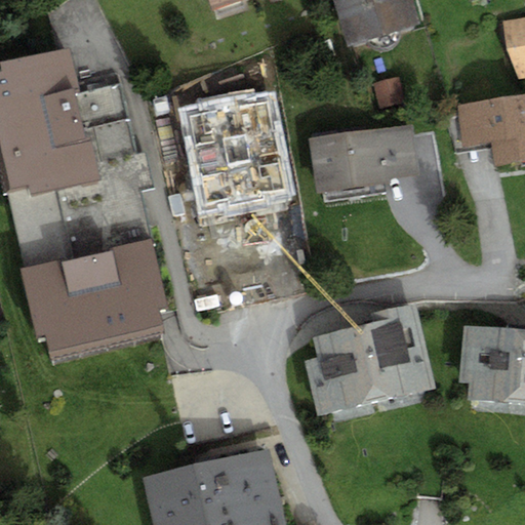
[(206,0),(210,11),(248,0),(206,0)]
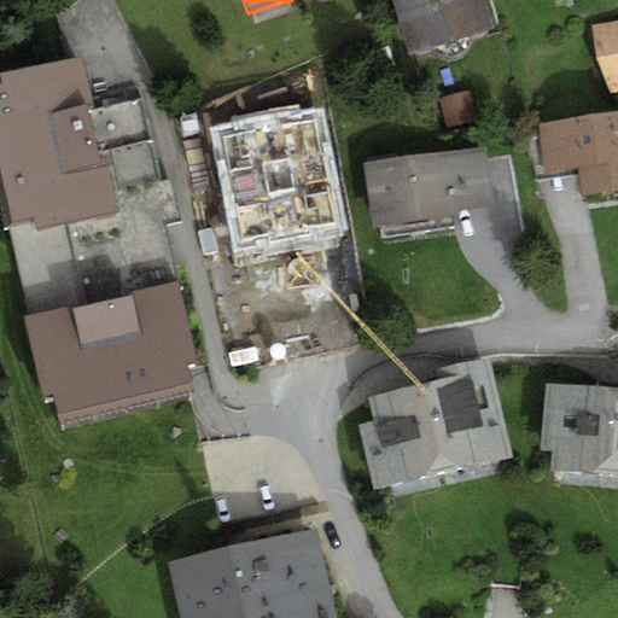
[(483,0),(391,0),(408,53),(491,27),(483,0)]
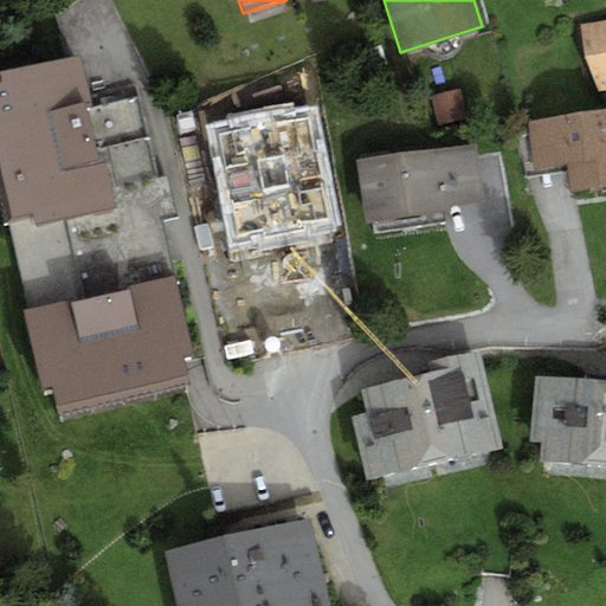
[(584,57),(598,92),(605,90),(605,19),(580,24),(584,57)]
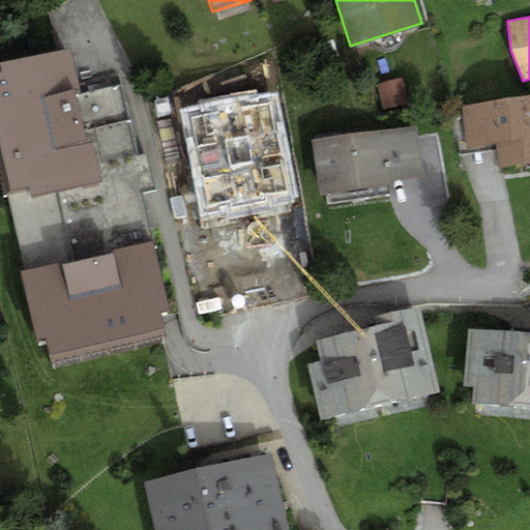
[(51,362),(168,335),(163,314),(171,312),(144,196),(157,193),(148,152),(139,154),(122,83),(83,92),(72,47),(1,63),(3,72),(0,72),(0,146),(10,193),(7,194),(25,271),(21,272),(36,341),(46,339),(51,362)]
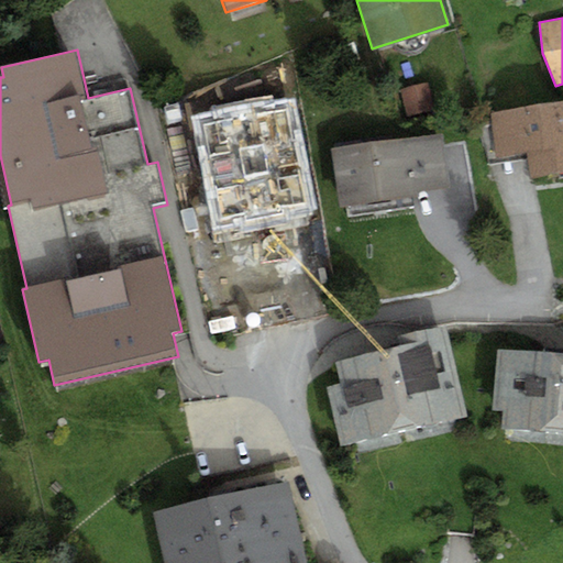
[(562,105),(562,102),(487,111),(494,158),(525,155),(528,180),(562,175),(562,105)]
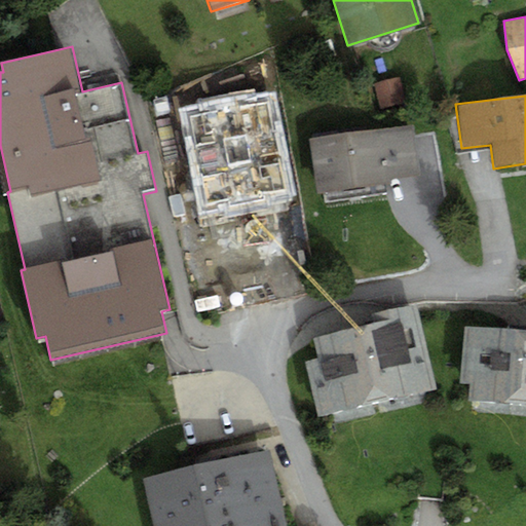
[(309,140),(316,193),(391,183),(390,179),(420,175),(413,125),(309,140)]
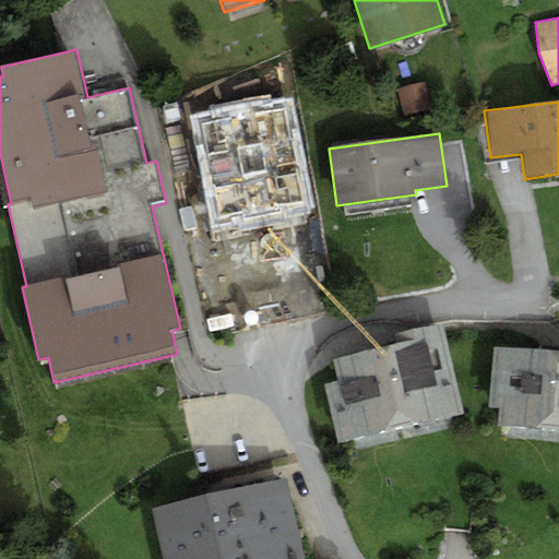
[(205,230),(212,282),(284,272),(277,221),(205,230)]
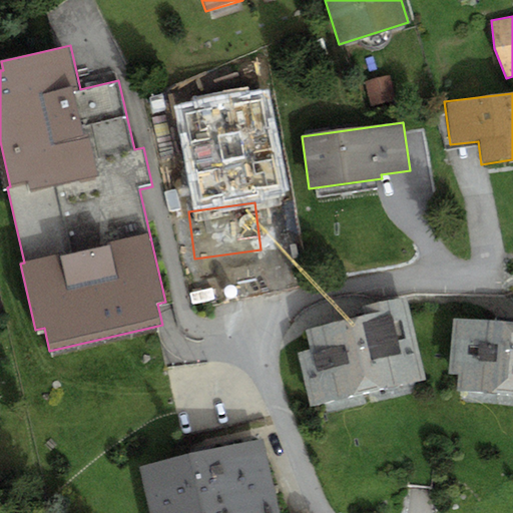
[(376,326),(304,341),(308,361),(300,363),(310,409),(417,387),(401,311),(374,316),(376,326)]
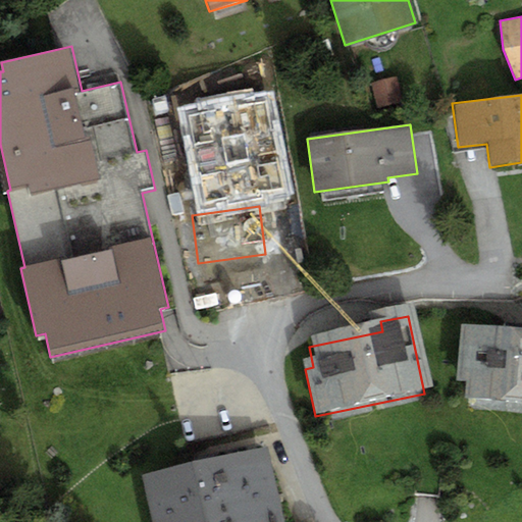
[(521,340),(461,335),(457,380),(463,380),(462,405),(521,409),(521,340)]
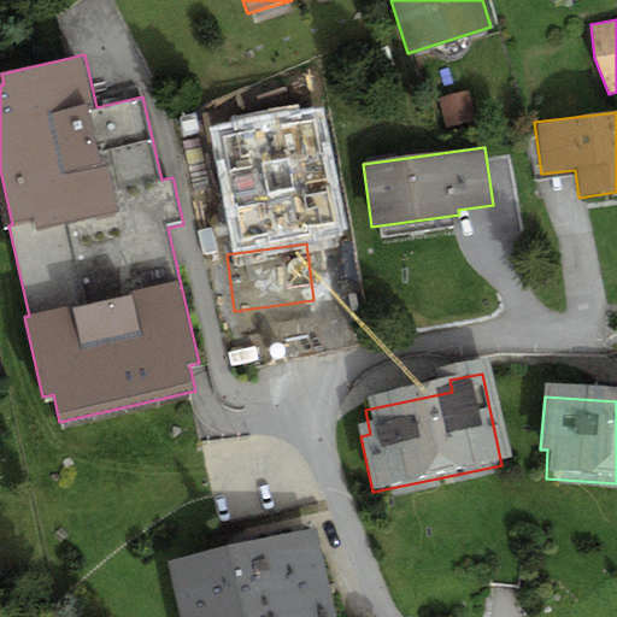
[(191,616),(325,616),(311,538),(180,562),(191,616)]
